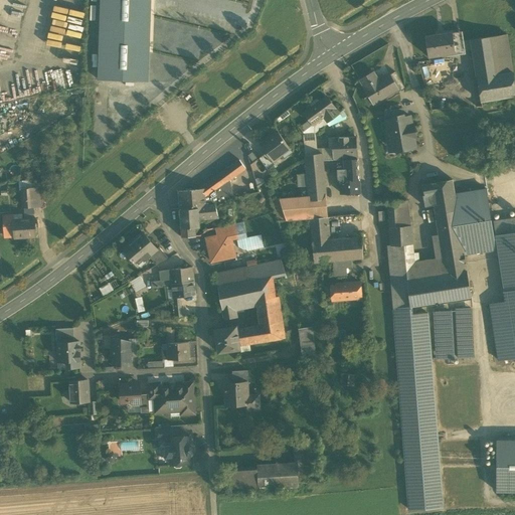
[(100,0),(98,79),(148,81),(151,0),(100,0)]
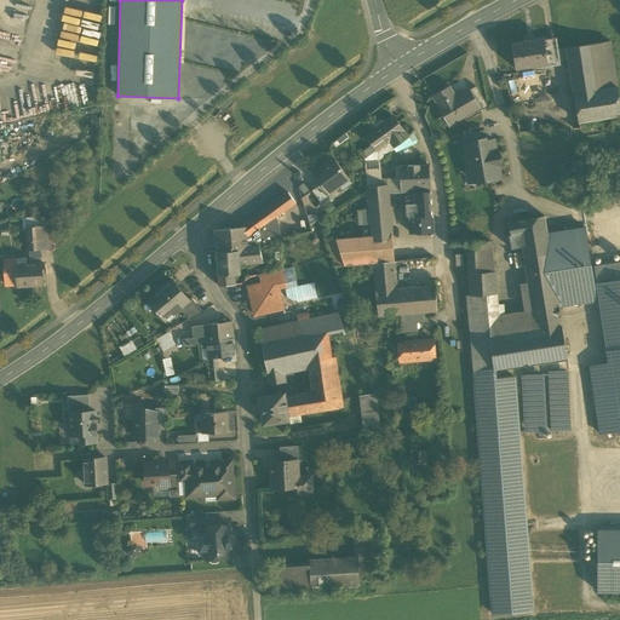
[(512,45),(516,69),(549,64),(545,44),(545,40),(512,45)]
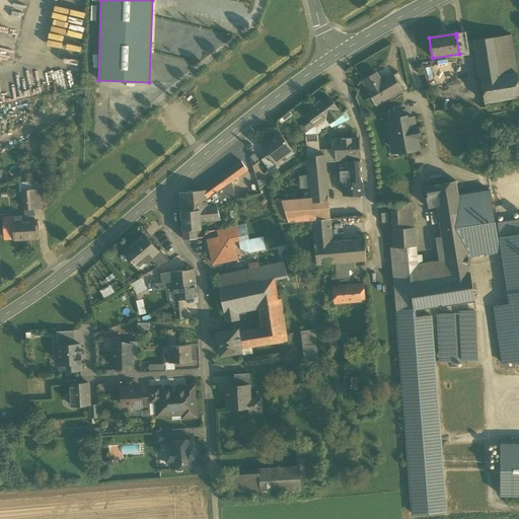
[(476,51),(484,102),(518,96),(518,91),(511,34),(474,41),(476,51)]
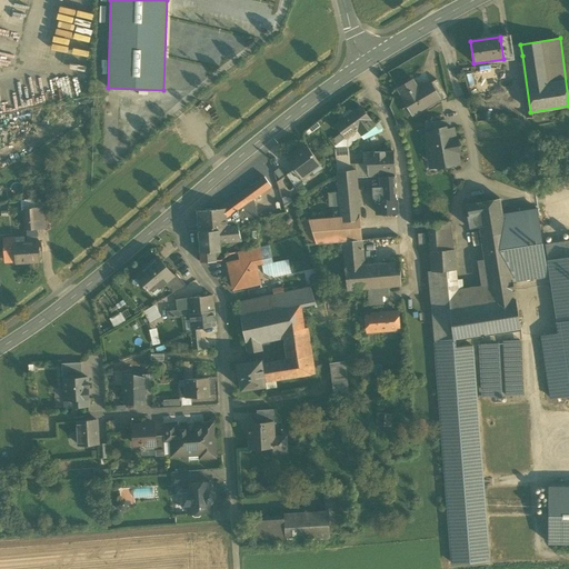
[(500,40),(503,59),(513,57),(511,46),(510,39),(500,40)]
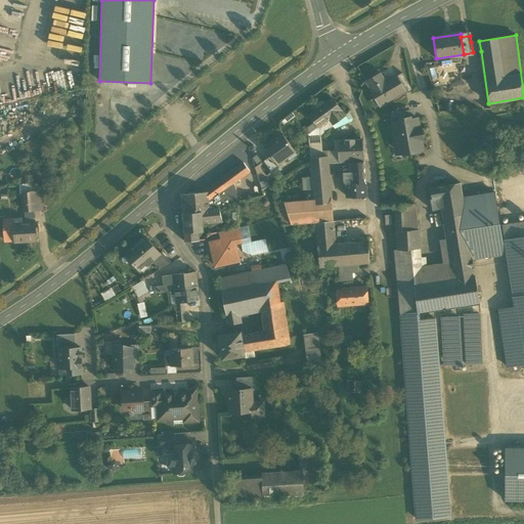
[(481,51),(479,41),(471,42),(473,52),(481,51)]
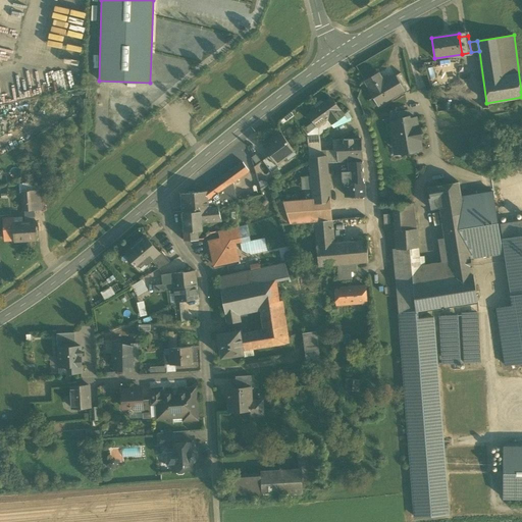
[(403,92),(404,93),(410,90),(401,72),(395,75),(404,91),(403,92)]
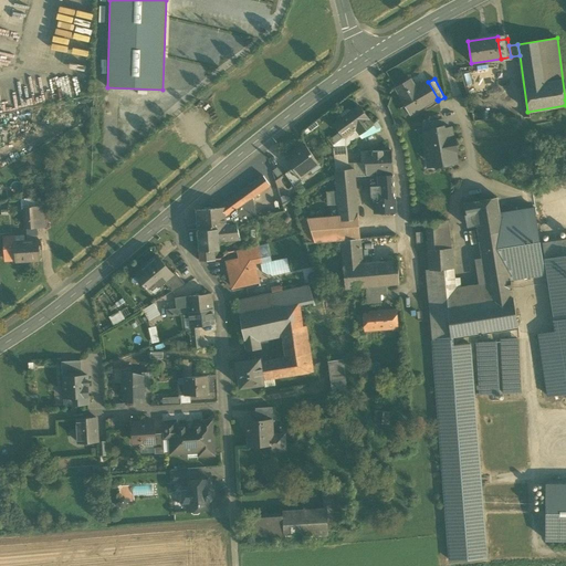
[(410,114),(411,115),(437,100),(438,98),(428,82),(427,81),(416,88),(410,80),(396,90),(406,106),(408,105),(412,113),(410,114)]
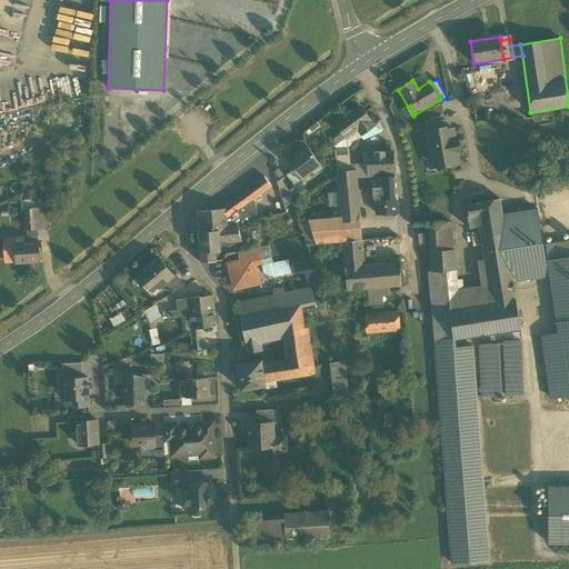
[(410,106),(408,107),(402,110),(407,118),(412,115),(415,113),(410,106)]
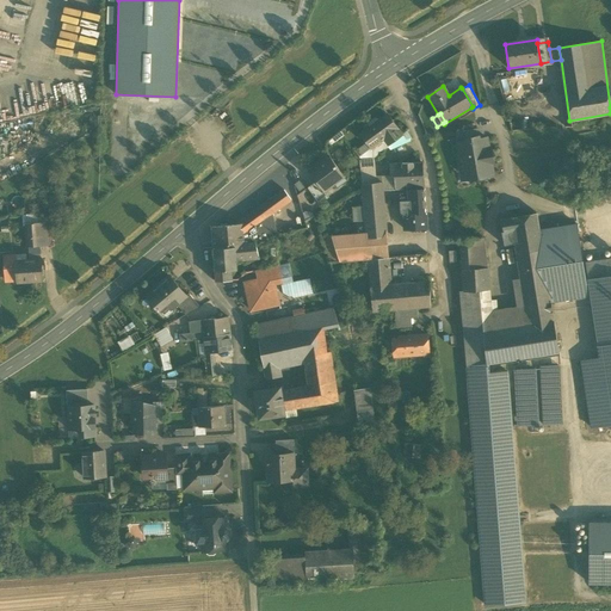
[(360,134),(368,143),(370,147),(383,139),(388,146),(402,135),(402,134),(388,115),(360,134)]
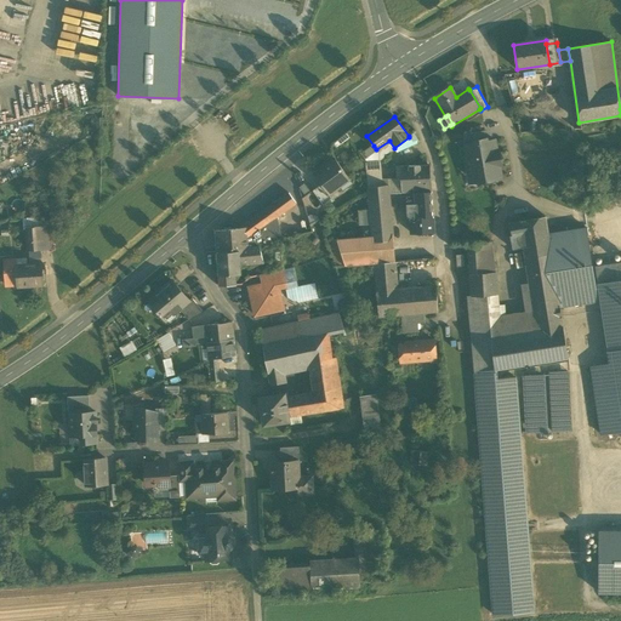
[(462,135),(465,146),(476,143),(474,141),(486,138),(485,131),(462,135)]
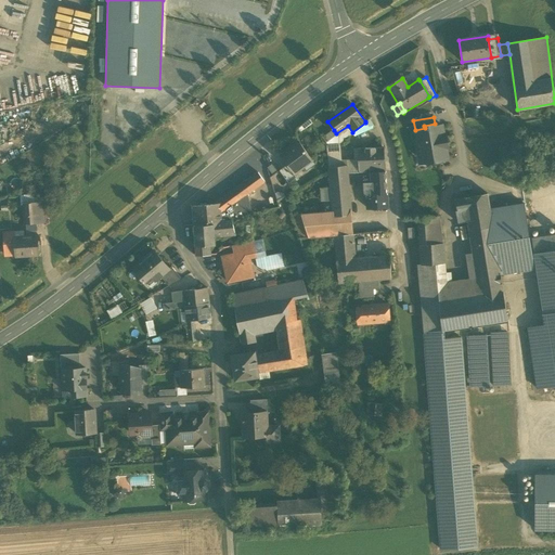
[(310,119),(297,128),(300,132),(312,124),(310,119)]
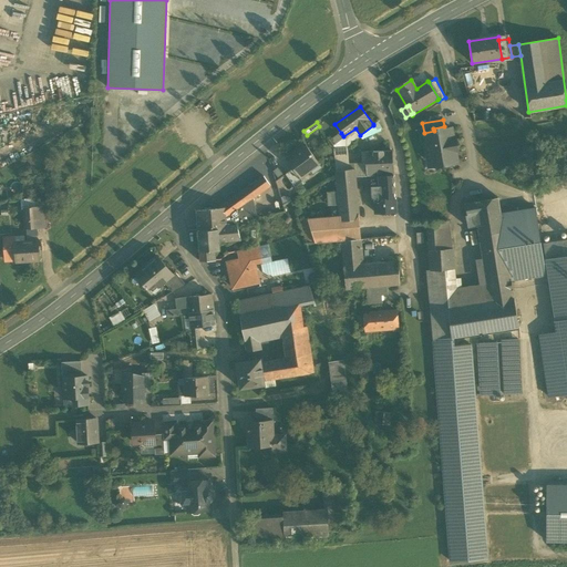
[(360,136),(362,138),(381,131),(381,127),(379,122),(377,122),(373,124),(373,125),(360,135),(361,136),(360,136)]
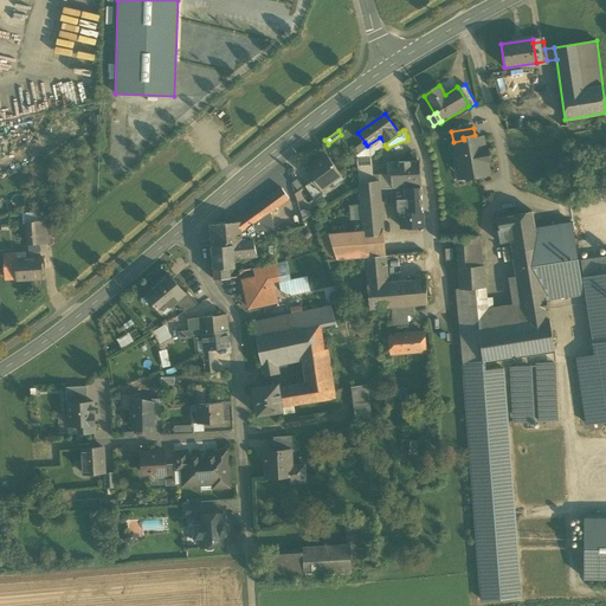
[(474,176),(474,178),(482,176),(482,174),(489,173),(488,162),(489,162),(487,147),(484,147),(483,137),(475,139),(475,135),(463,137),(464,140),(453,142),(456,155),(455,155),(457,169),(462,168),(464,178),(474,176)]
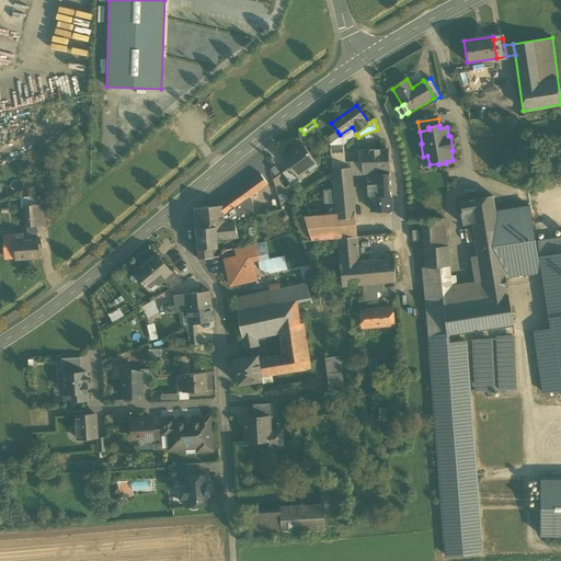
[(357,135),(356,134),(352,127),(340,135),(338,132),(329,138),(330,145),(343,144),(344,140),(356,135),(357,135)]
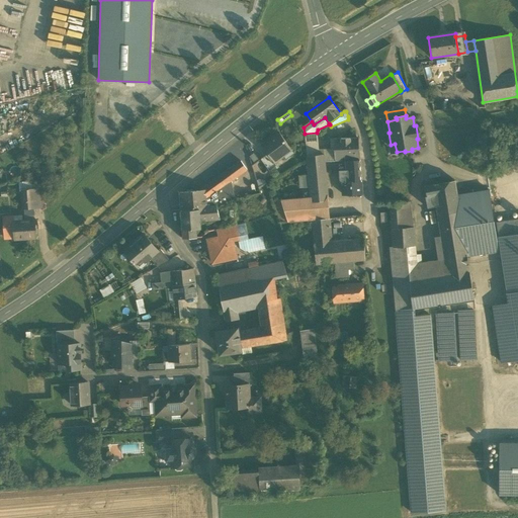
[(266,155),(272,164),(291,150),(279,133),(262,146),(267,154),(266,155)]
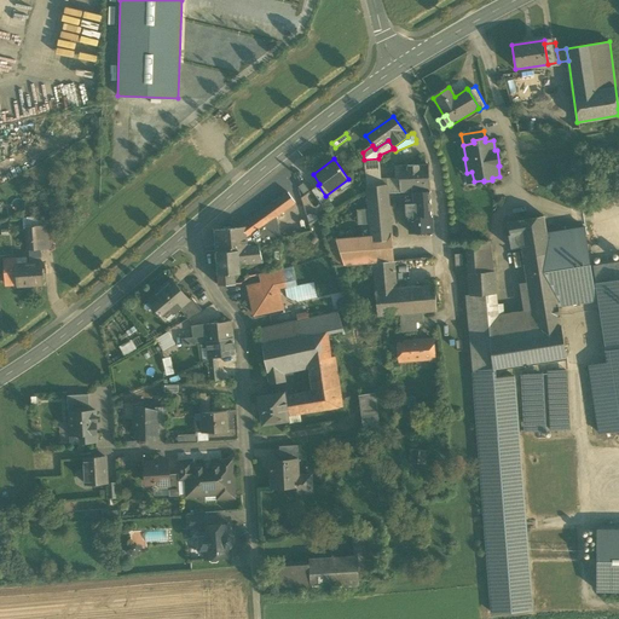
[(399,192),(414,192),(429,191),(428,165),(399,166),(399,178),(399,192)]
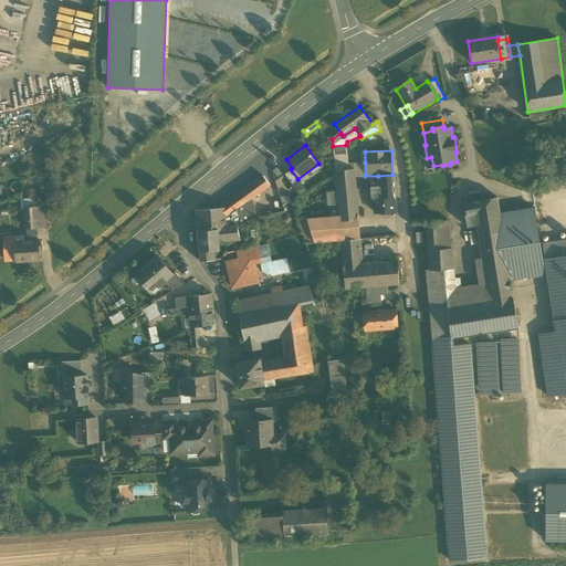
[(334,153),(335,170),(348,169),(347,152),(334,153)]
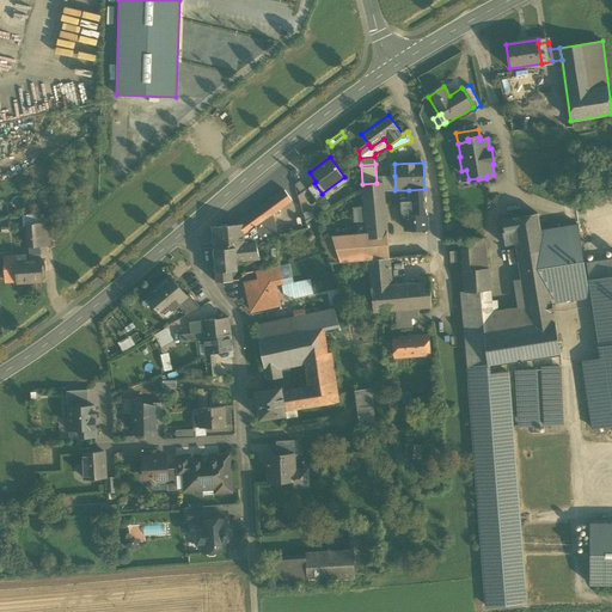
[(384,190),(395,190),(395,176),(383,176),(383,182),(384,190)]
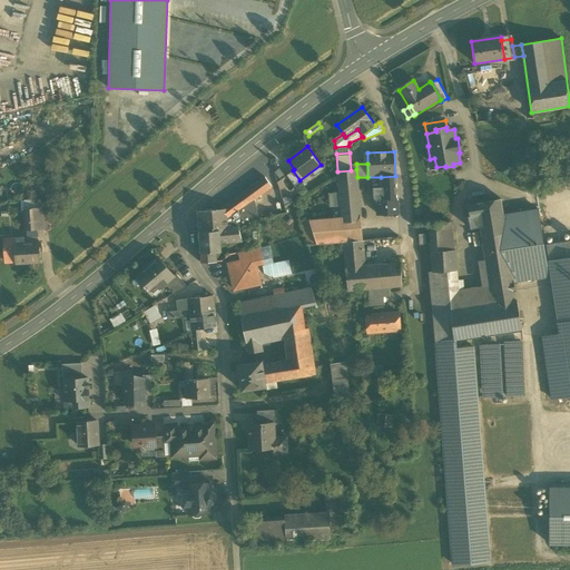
[(278,168),(274,172),(279,178),(286,174),(283,169),(281,170),(278,168)]
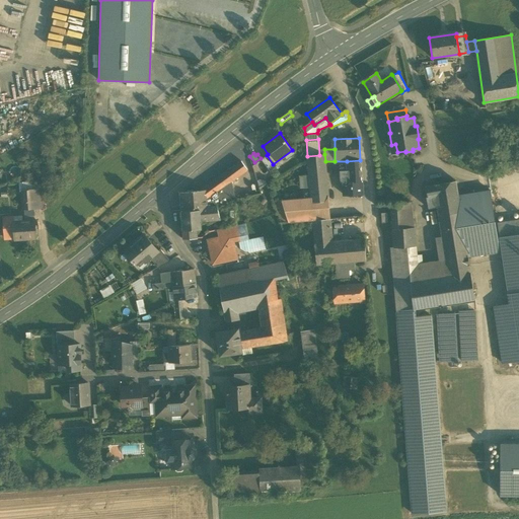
[(310,188),(311,198),(311,203),(328,201),(325,161),(324,154),(319,155),(307,156),(308,161),(309,175),(310,188)]
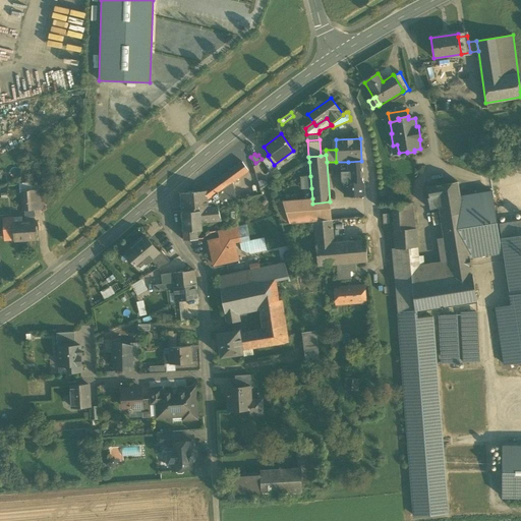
[(468,155),(464,157),(470,166),(474,164),(468,155)]
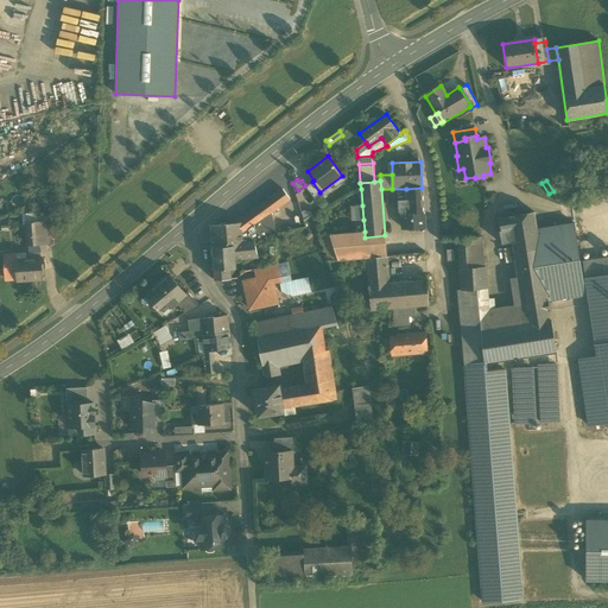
[(305,187),(316,201),(322,196),(320,192),(312,182),(305,187)]
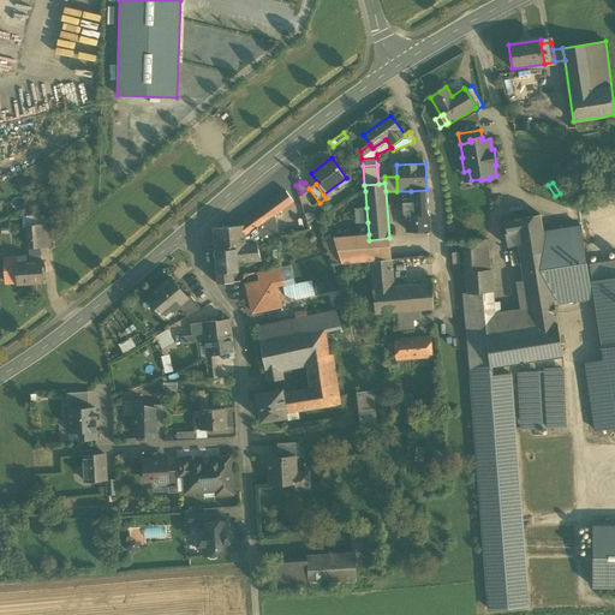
[(428,190),(427,190),(411,191),(411,202),(412,210),(408,210),(408,214),(406,214),(406,215),(407,231),(429,230),(429,215),(428,190)]
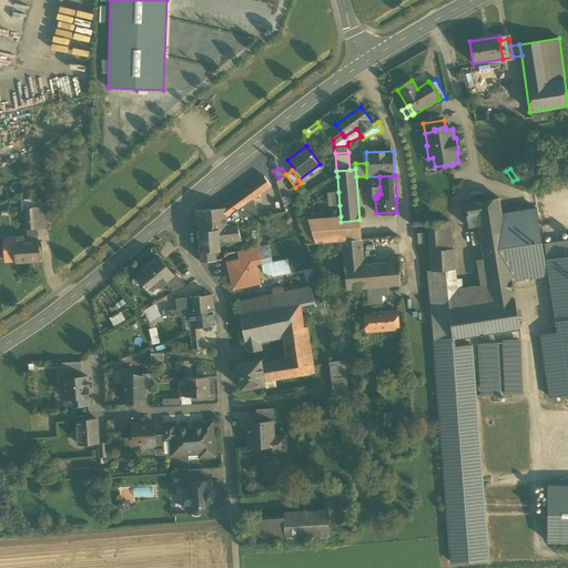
[(225,210),(226,219),(226,217),(239,209),(252,200),(271,185),(264,176),(263,178),(219,210),(225,210)]
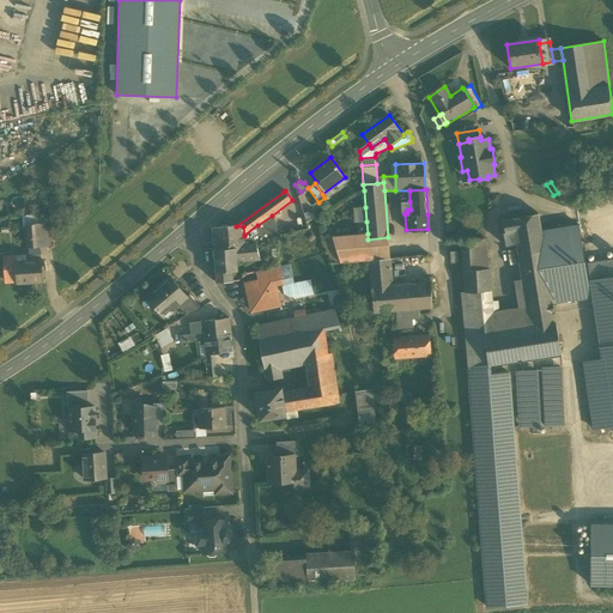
[(401,216),(405,214),(405,213),(407,213),(407,210),(411,210),(410,201),(400,201),(401,216)]
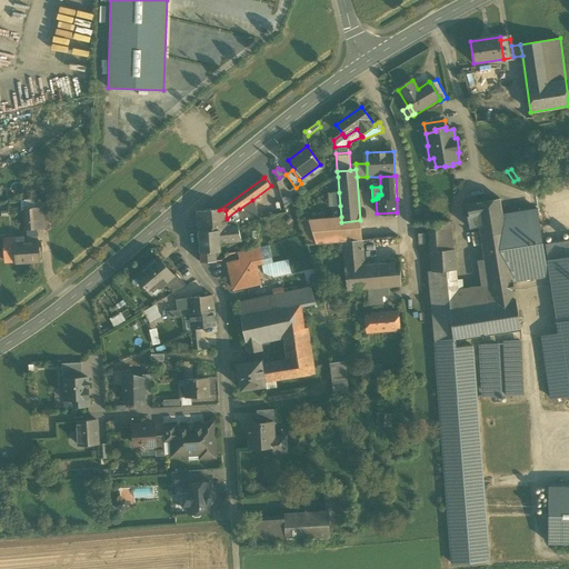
[(329,207),(340,206),(339,192),(328,193),(329,207)]
